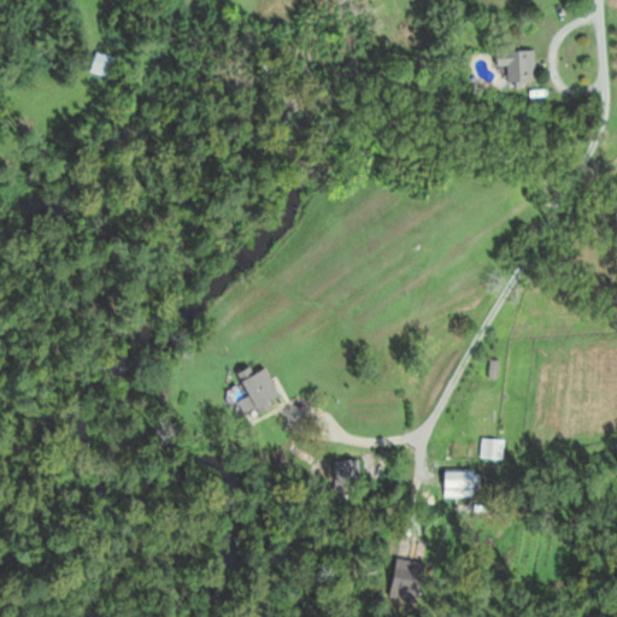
[(115,80),(122,60),(98,50),(90,69),(115,80)]
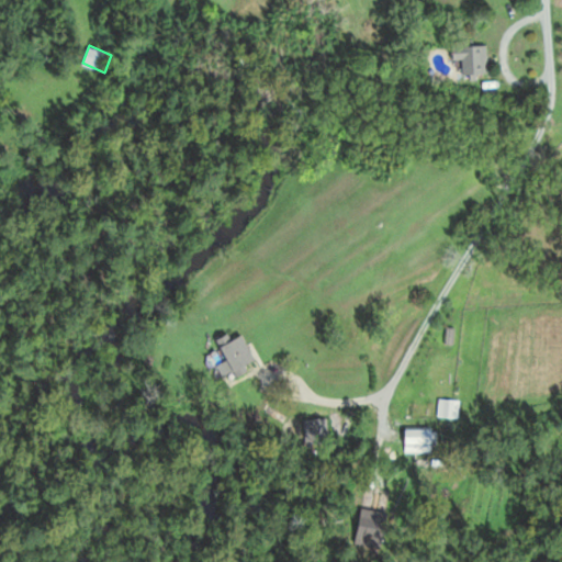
[(487,45),(454,45),(454,62),(462,62),(462,75),(487,75),(487,45)]
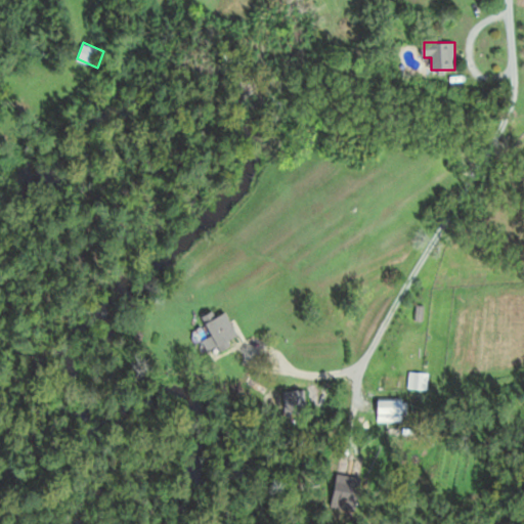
[(241,338),(226,310),(205,320),(219,349),(241,338)]
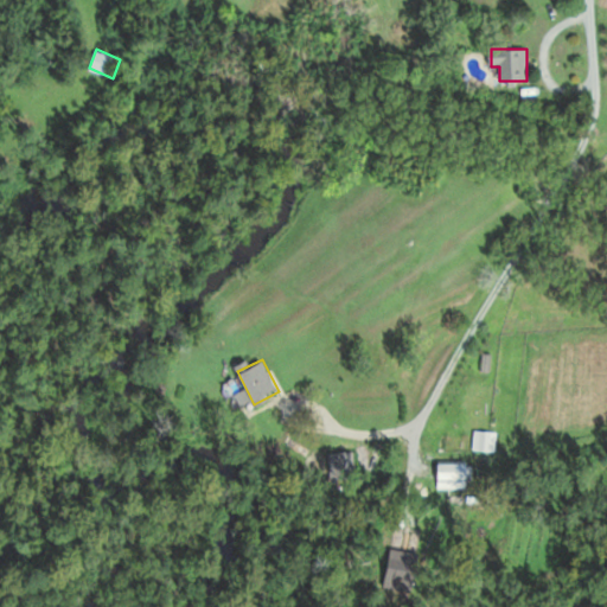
[(328,480),(347,480),(347,453),(328,453),(328,480)]
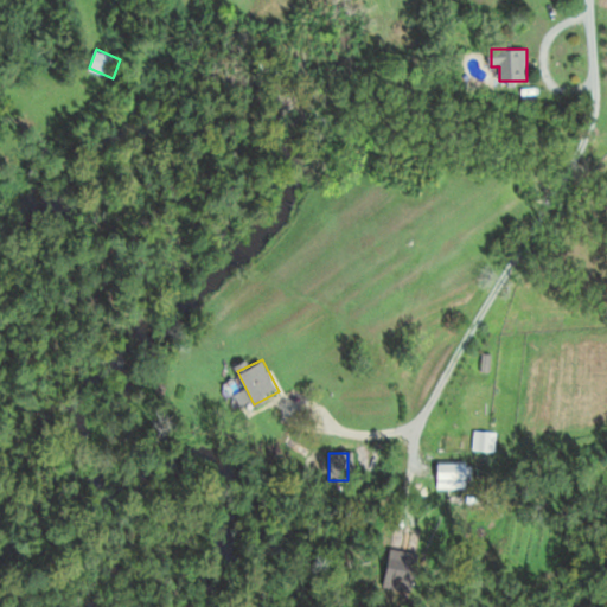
[(438,489),(468,489),(468,461),(438,461),(438,489)]
